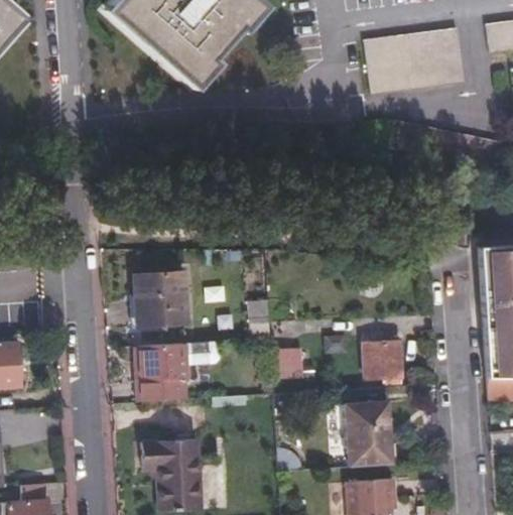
[(0,0),(0,50),(26,21),(11,7),(14,4),(9,0),(0,0)]
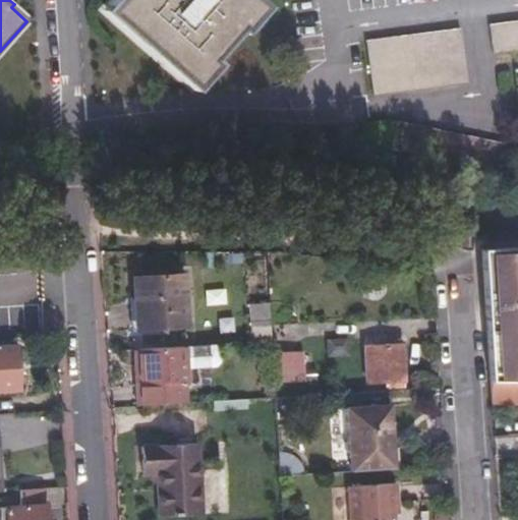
[(251,30),(268,10),(256,0),(115,0),(115,1),(131,15),(127,20),(185,72),(189,67),(208,82),(226,61),(216,52),(241,21),(251,30)]
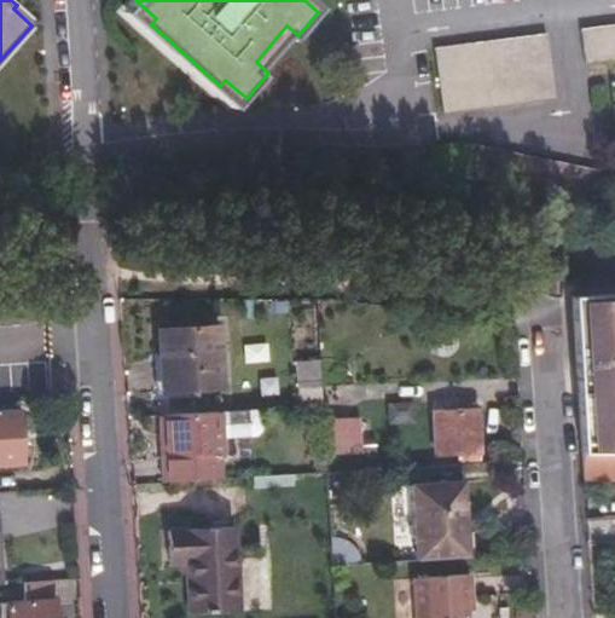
[(614,24),(584,29),(589,62),(614,58),(614,24)]
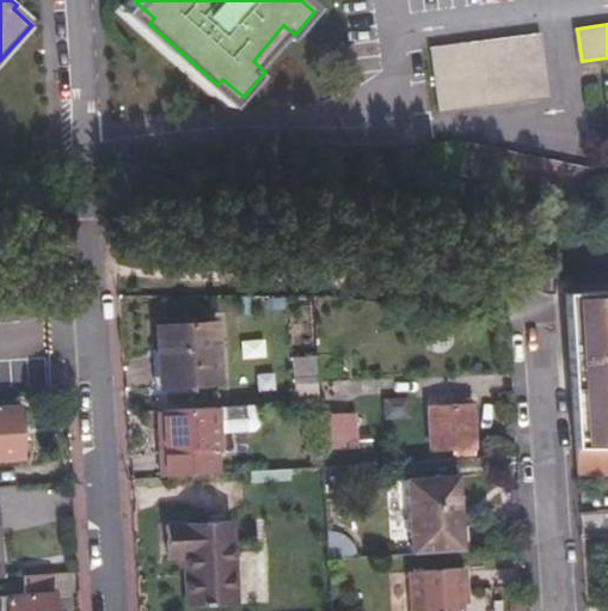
[(551,95),(547,65),(542,32),(431,47),(435,80),(440,109),(551,95)]
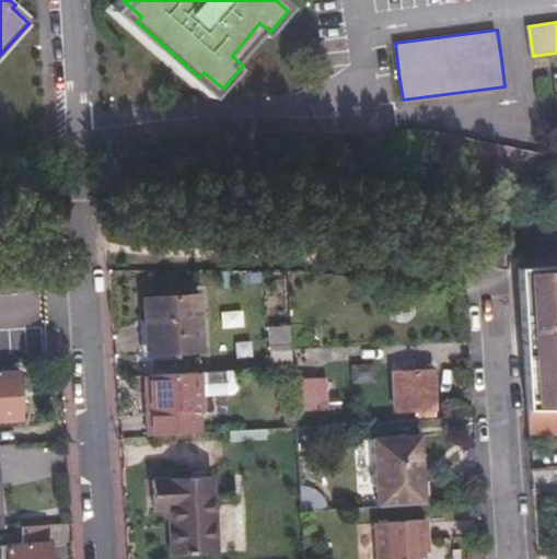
[(421,159),(536,187),(543,159),(429,130),(421,159)]
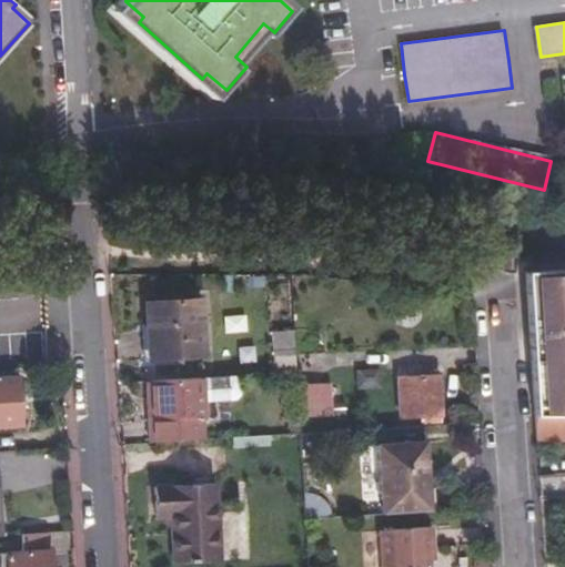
[(564,265),(531,267),(538,415),(564,415),(564,265)]
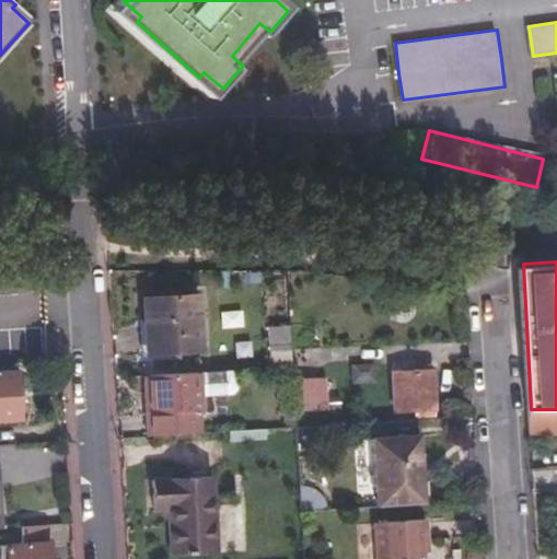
[(201,295),(147,300),(150,353),(206,350),(201,295)]
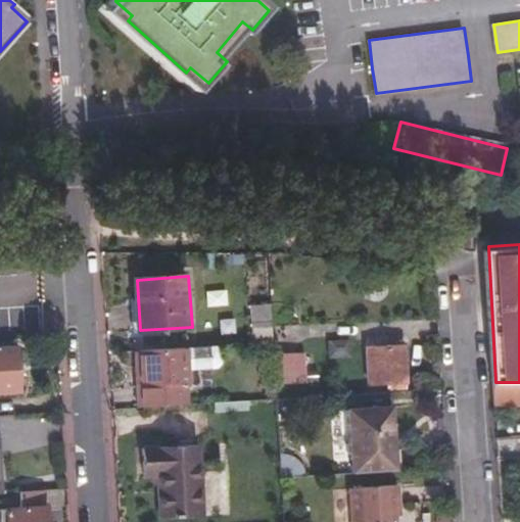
[(278,325),(277,306),(256,307),(257,326),(278,325)]
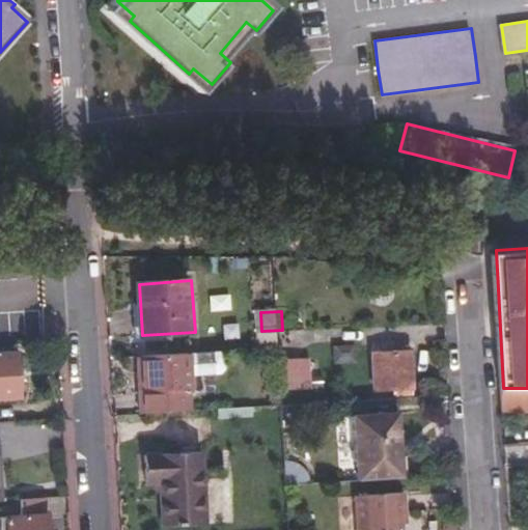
[(283,350),(282,330),(261,331),(262,351),(283,350)]
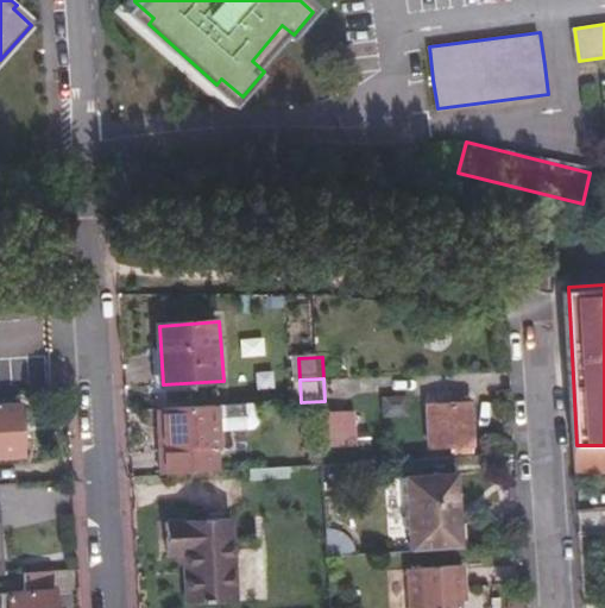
[(453,401),(433,402),(435,444),(455,443),(457,449),(477,447),(474,393),(454,395),(453,401)]
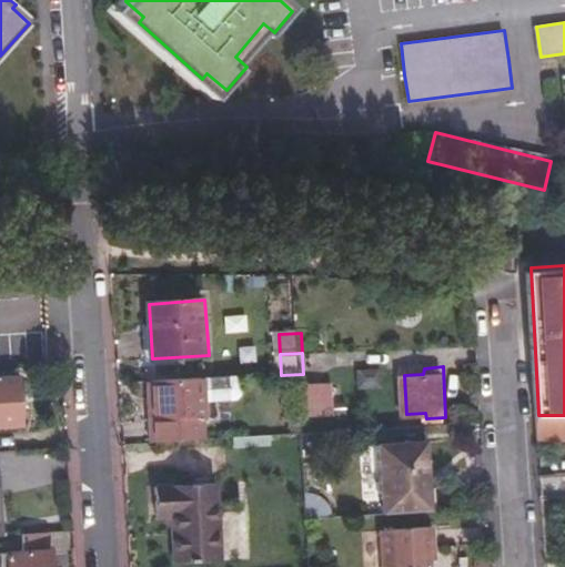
[(0,428),(23,428),(20,375),(0,375),(0,428)]
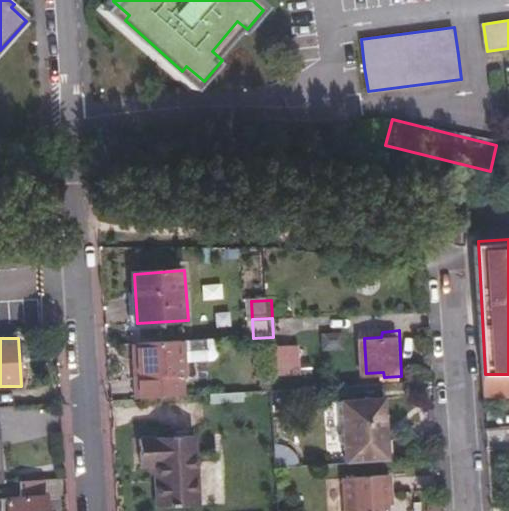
[(139,381),(140,399),(187,396),(185,361),(208,360),(211,356),(210,344),(206,341),(183,342),(143,345),(145,380),(139,381)]
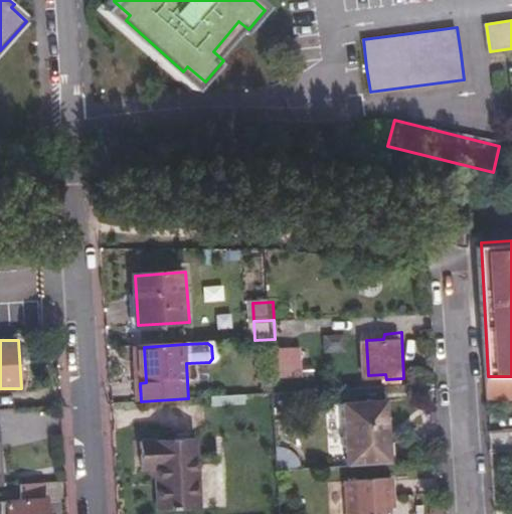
[(138,347),(140,383),(146,382),(144,347),(138,347)]
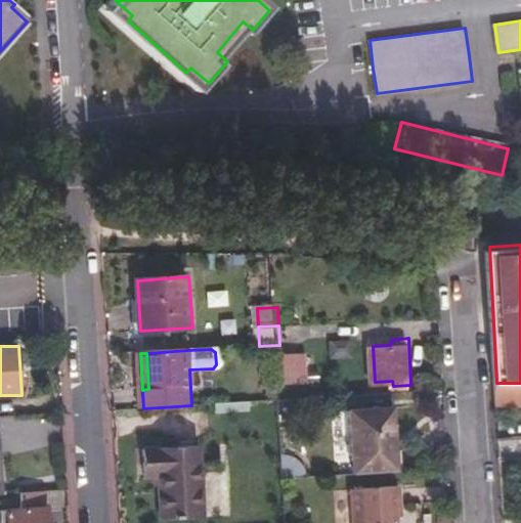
[(283,377),(283,383),(321,381),(320,353),(280,356),(283,377)]
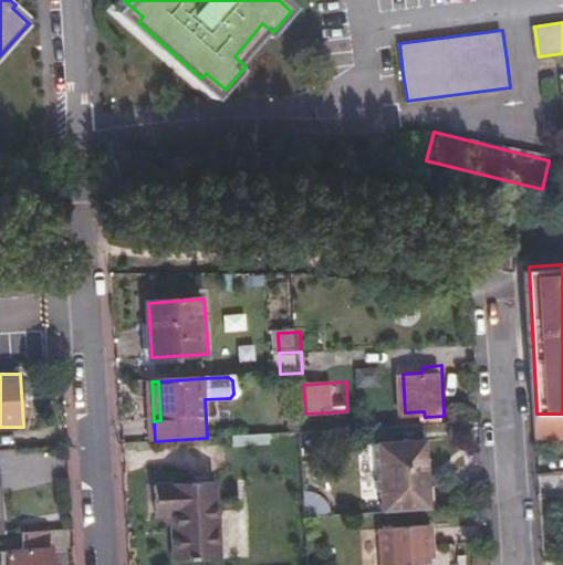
[(267,433),(306,431),(306,429),(305,414),(305,407),(266,410),(267,433)]
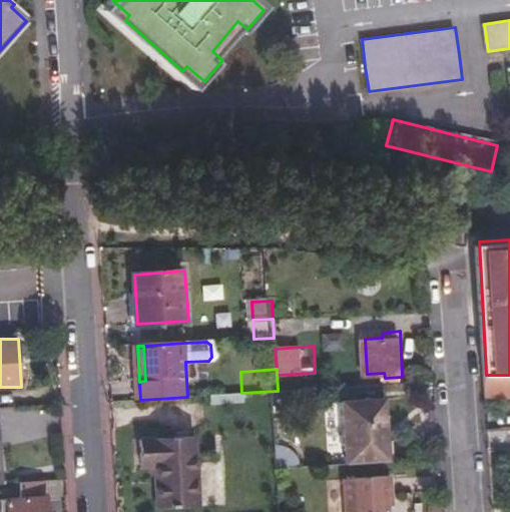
[(509,375),(486,375),(487,395),(509,394),(509,375)]
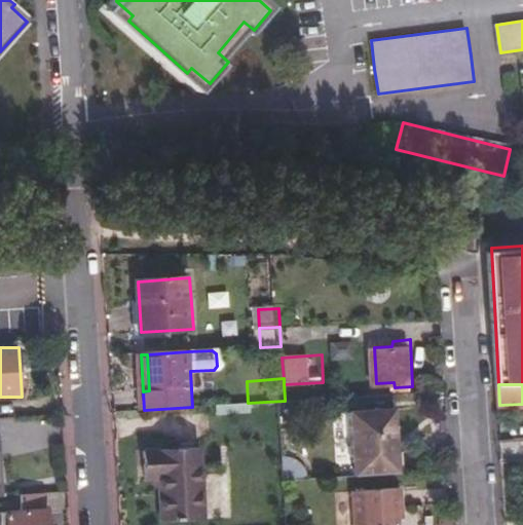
[(360,473),(402,470),(398,405),(355,408),(360,473)]
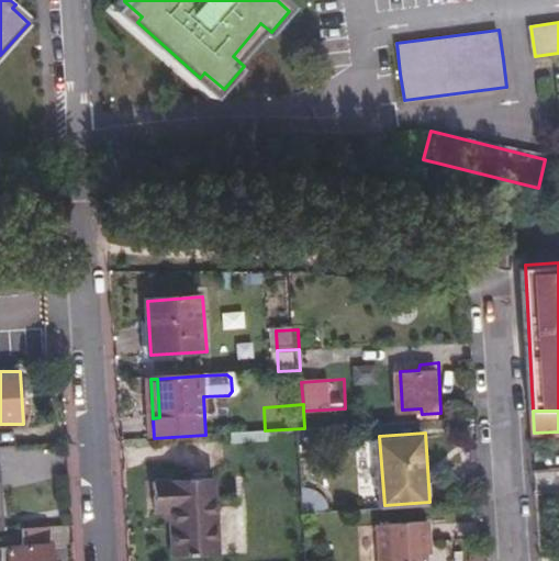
[(169,511),(169,520),(170,559),(223,557),(219,480),(157,483),(159,512),(163,512),(169,511)]
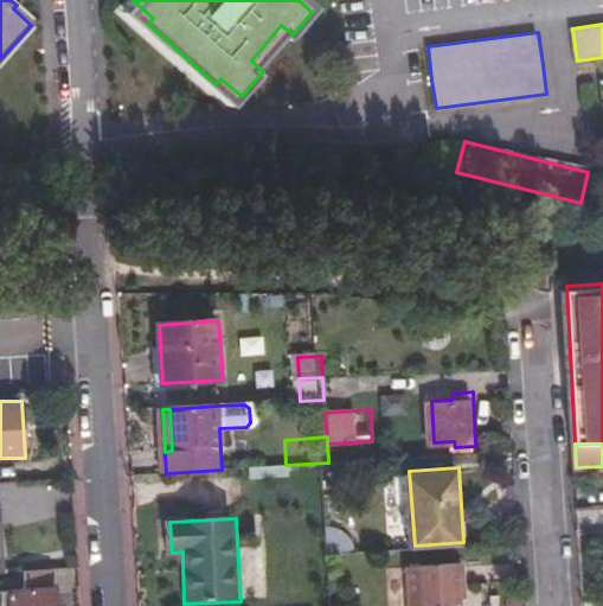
[(468,560),(412,563),(415,605),(463,605),(462,582),(468,581),(468,560)]
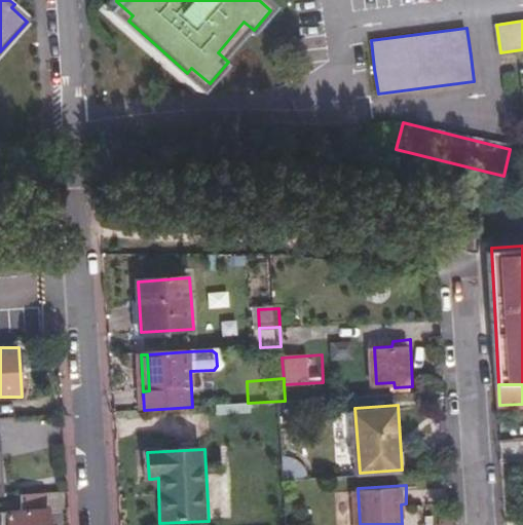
[(49,524),(48,491),(22,493),(22,511),(0,511),(0,524),(49,524)]
